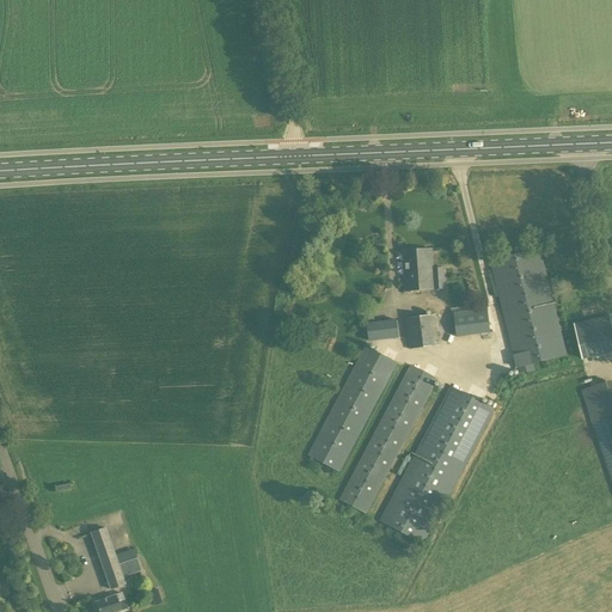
[(533,365),(567,356),(540,249),(489,262),(514,356),(519,375),(536,372),(533,365)]
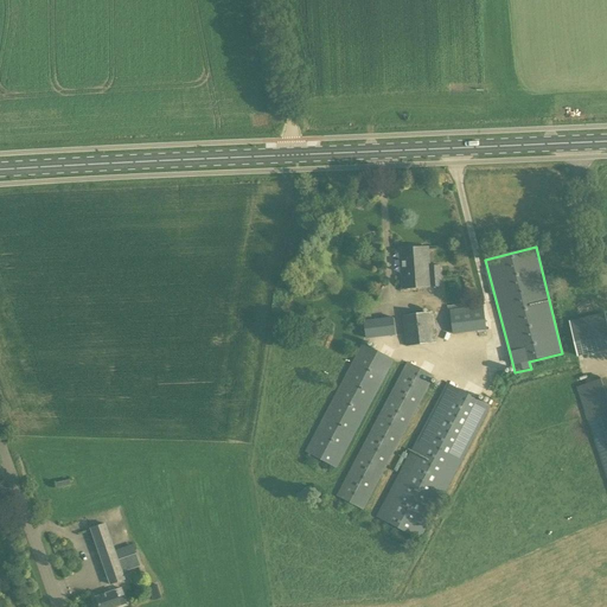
[(402,289),(441,287),(440,267),(429,267),(428,248),(400,250),(402,289)]
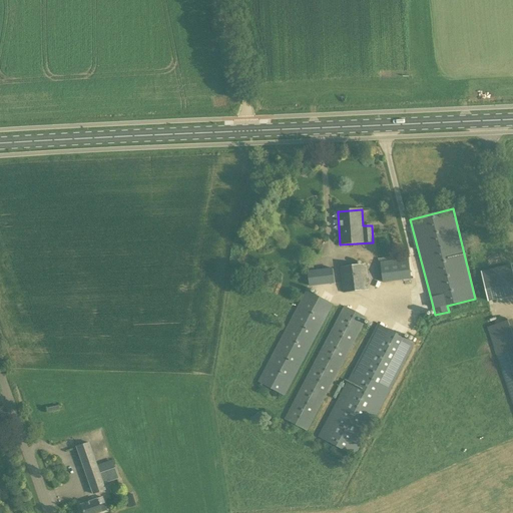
[(383,284),(412,280),(409,259),(380,263),(383,284)]
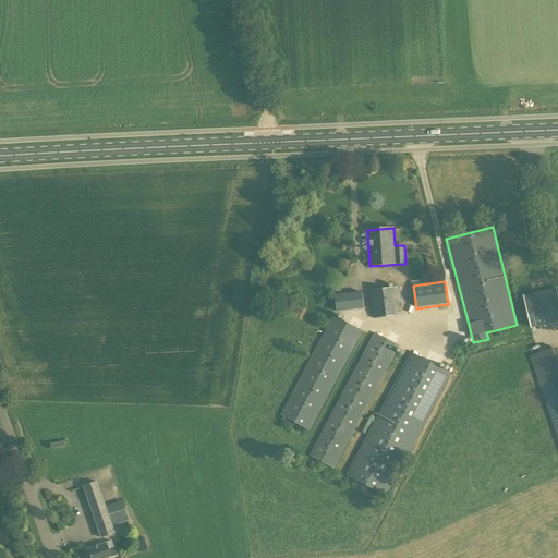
[(373,319),(401,316),(398,288),(370,291),(373,319)]
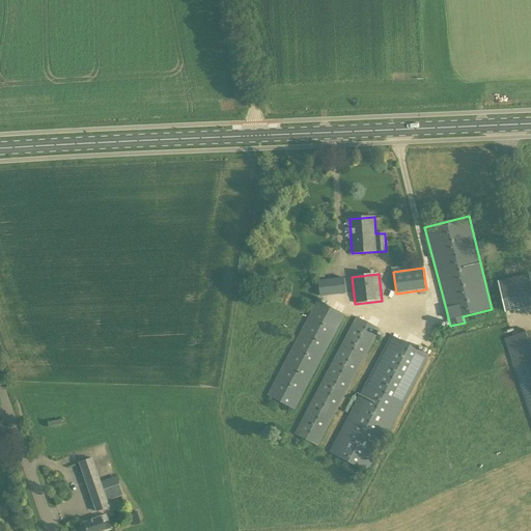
[(505,313),(530,306),(530,283),(529,275),(498,282),(505,313)]
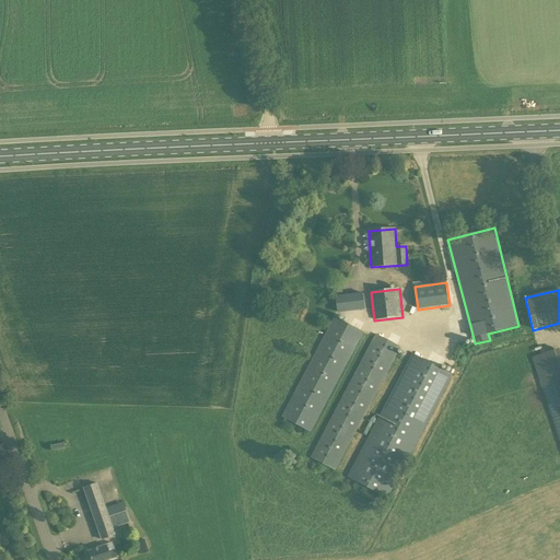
[(338,314),(365,311),(363,293),(336,296),(338,314)]
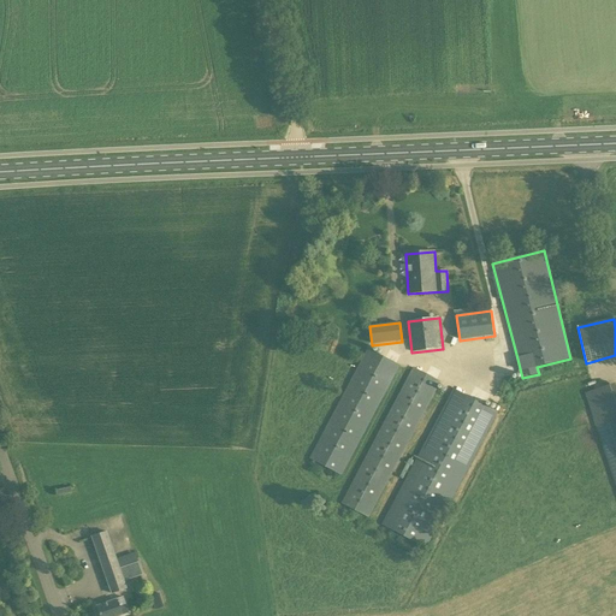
[(342,477),(400,366),(368,349),(309,458),(342,477)]
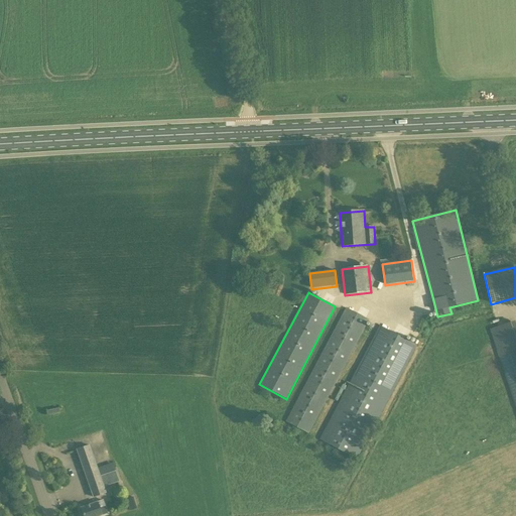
[(309,434),(369,319),(347,308),(286,421),(309,434)]
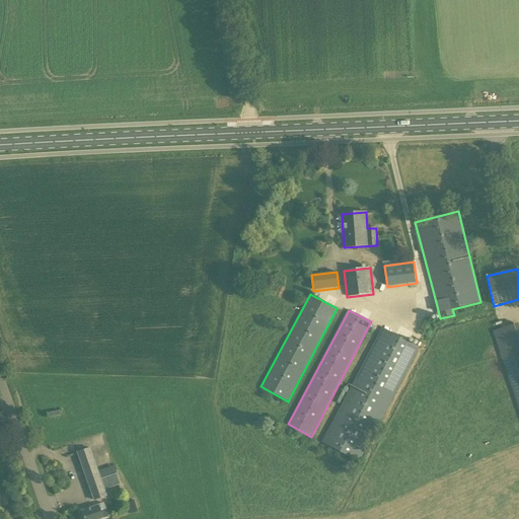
[(359,462),(420,348),(382,327),(321,442),(359,462)]
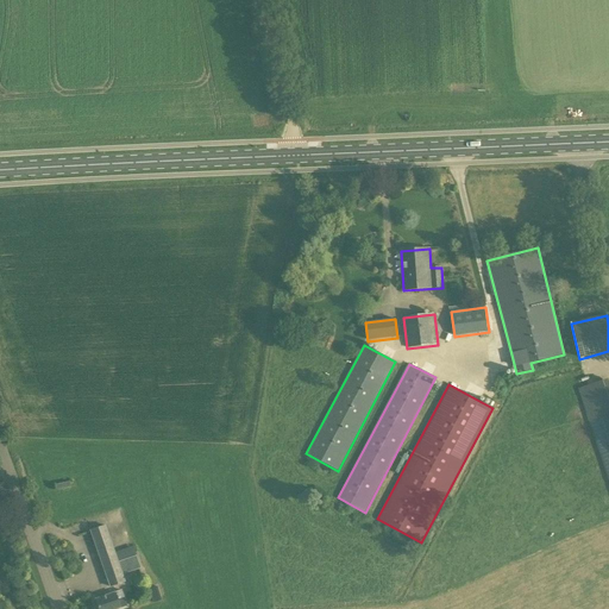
[(608,484),(608,412),(588,420),(608,484)]
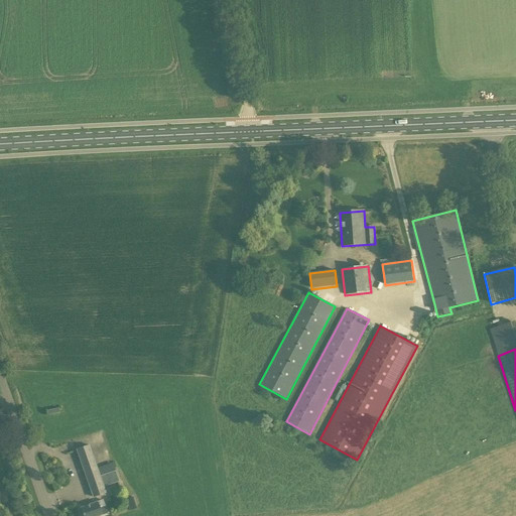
[(89,445),(87,446),(77,450),(93,497),(105,493),(103,487),(101,480),(89,445)]
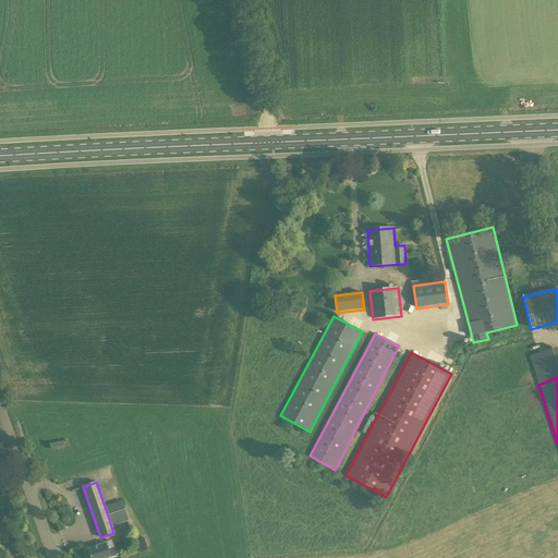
[(109,519),(111,526),(128,521),(125,513),(109,519)]
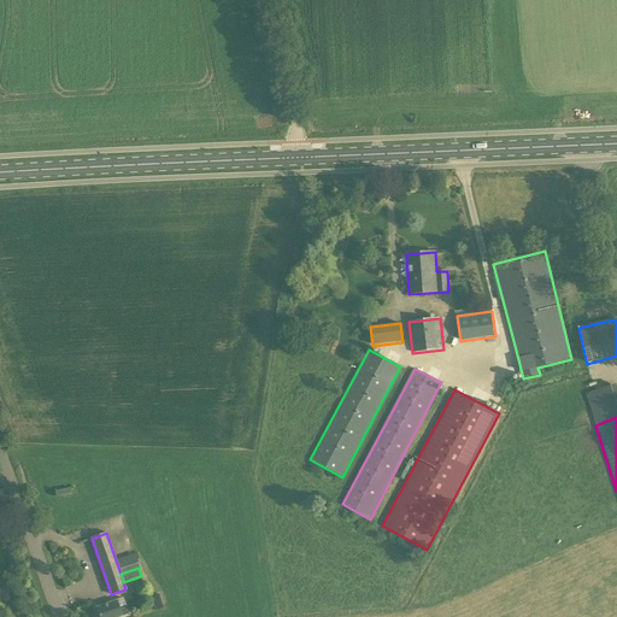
[(162,604),(159,604),(158,600),(159,599),(158,594),(151,597),(156,611),(163,609),(162,604)]
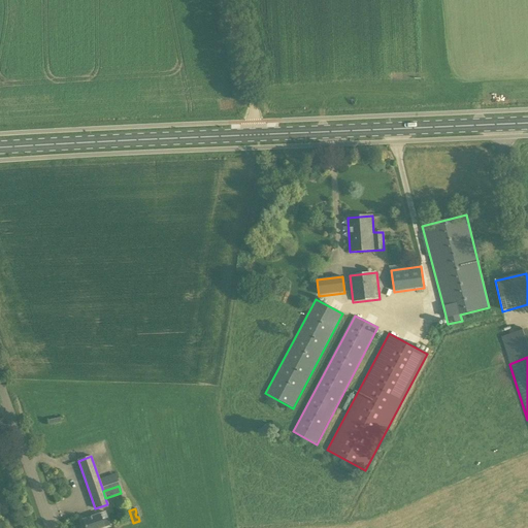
[(85,527),(100,527),(103,527),(99,515),(83,520),(85,527)]
